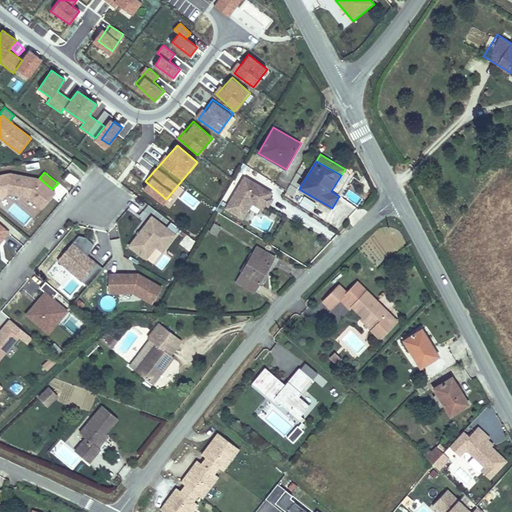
[(10,173),(0,174),(0,197),(2,200),(7,194),(28,198),(42,209),(56,192),(52,189),(39,178),(10,173)]
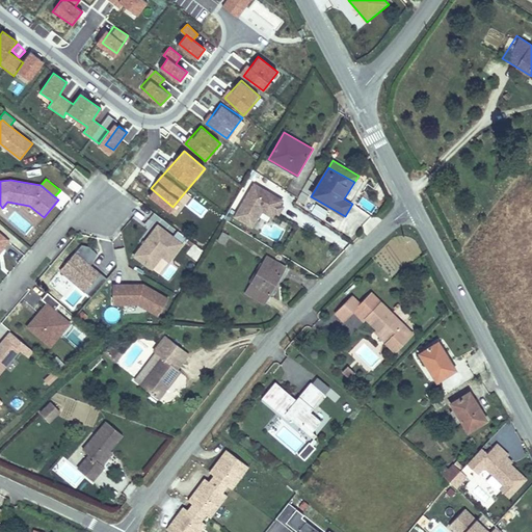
[(273,218),(275,214),(281,205),(284,201),(254,183),(234,217),(253,228),(262,211),(273,218)]
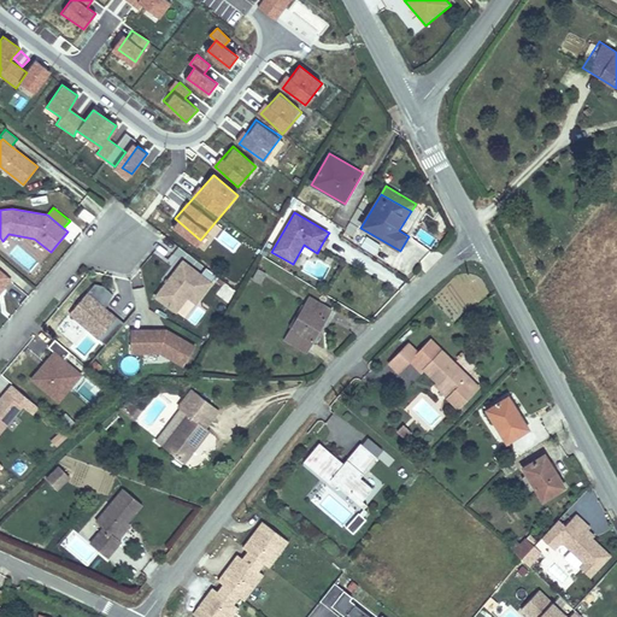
[(164,236),(157,248),(171,257),(178,246),(164,236)]
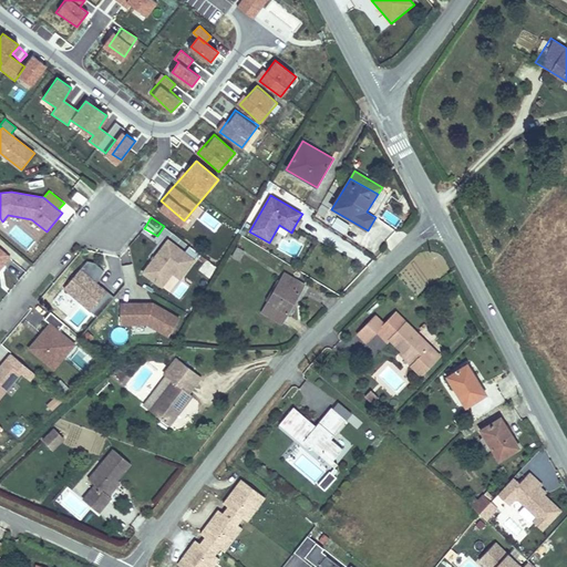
[(344,235),(350,225),(336,217),(330,226),(344,235)]
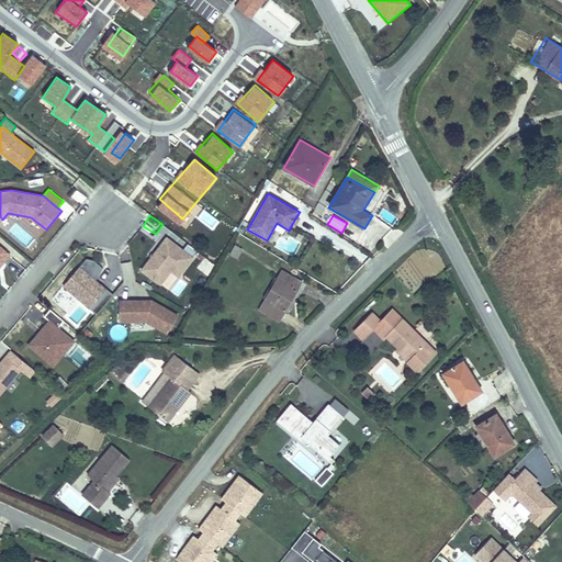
[(296,216),(291,226),(295,228),(301,218),(296,216)]
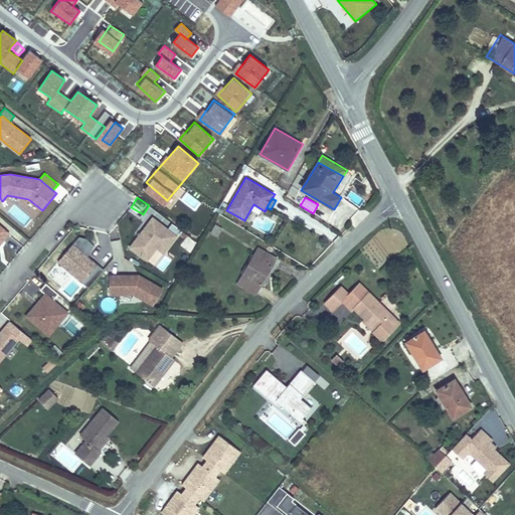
[(175,240),(152,221),(129,250),(146,264),(156,251),(162,256),(175,240)]
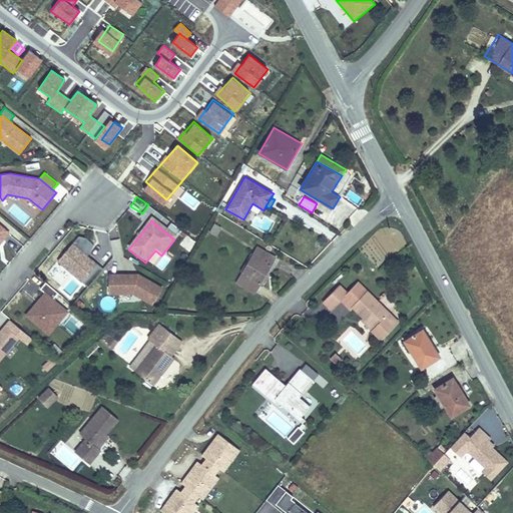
[(0,238),(1,237),(4,239),(9,233),(0,225),(0,238)]
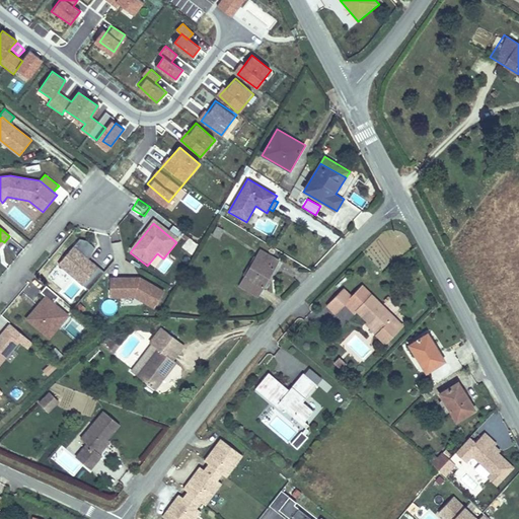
[(216,241),(220,232),(213,229),(209,237),(216,241)]
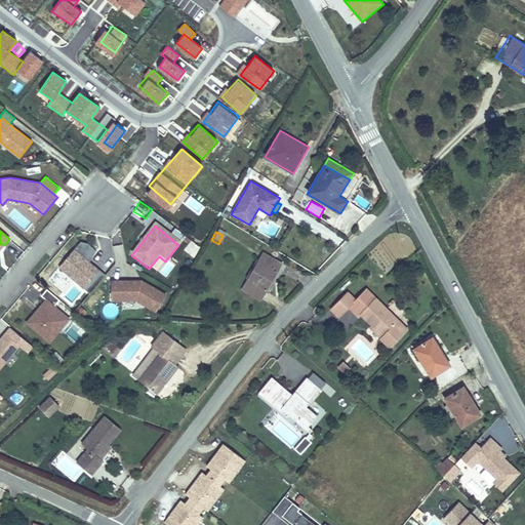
[(191,240),(183,251),(195,258),(202,247),(191,240)]
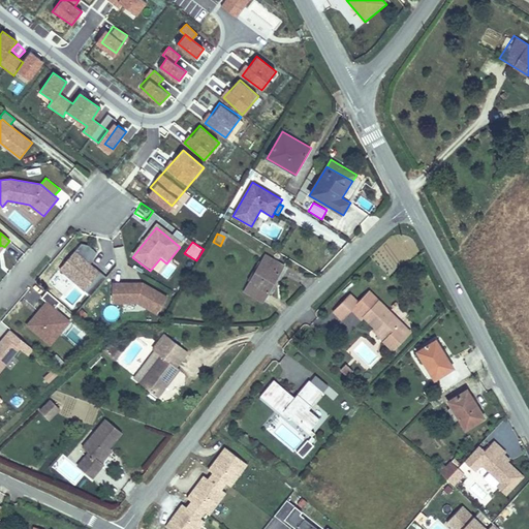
[(75,251),(60,270),(85,290),(100,273),(91,265),(97,252),(89,245),(82,244),(75,251)]
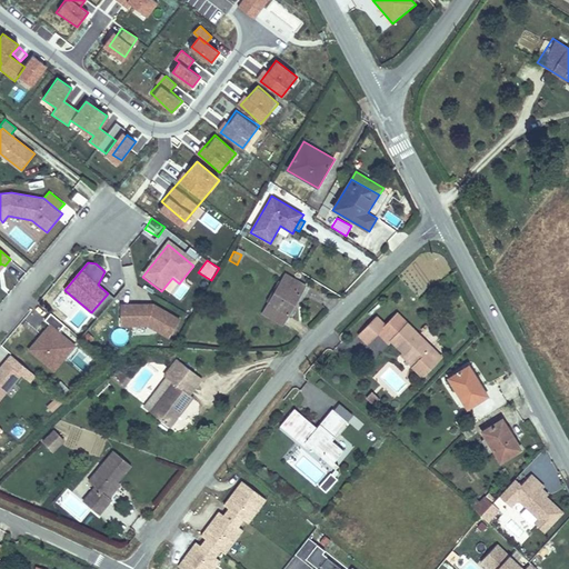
[(283,326),(307,285),(286,273),(262,315),(283,326)]
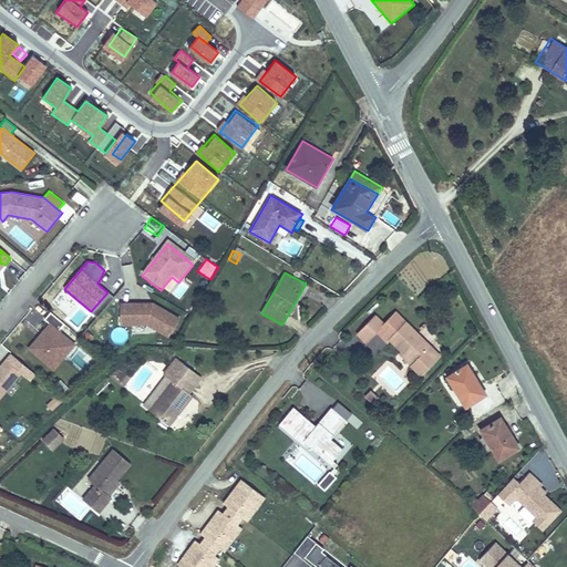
[(117,326),(145,326),(166,338),(177,320),(151,305),(117,306),(117,326)]
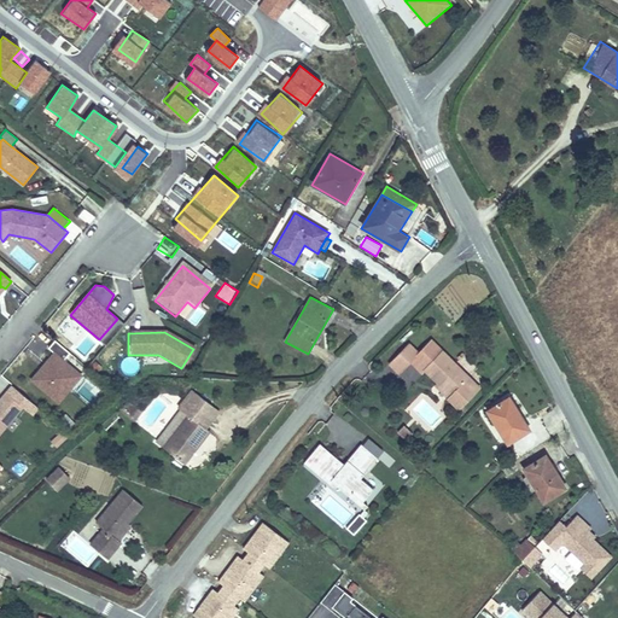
[(482,388),(432,339),(419,351),(409,343),(389,365),(400,374),(410,363),(423,375),(425,372),(437,384),(441,382),(455,395),(450,401),(460,409),(482,388)]
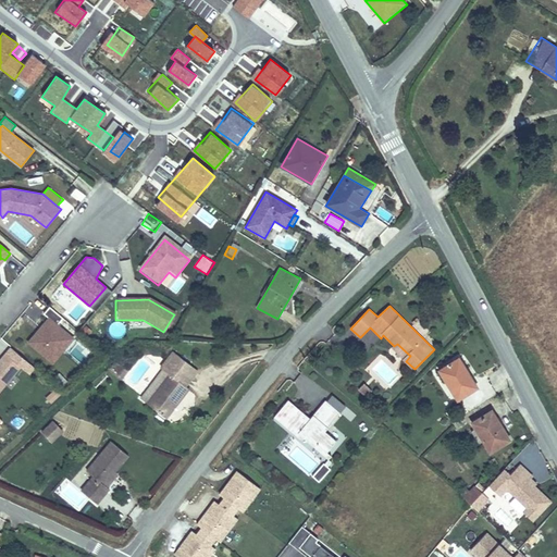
[(52,363),(64,350),(57,344),(66,332),(58,325),(63,319),(50,307),(44,314),(49,319),(28,343),(52,363)]
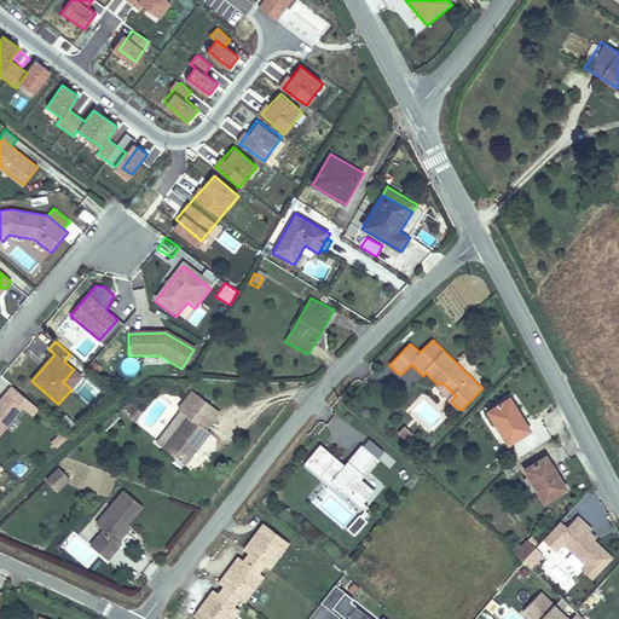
[(139,372),(137,358),(123,360),(126,374),(139,372)]
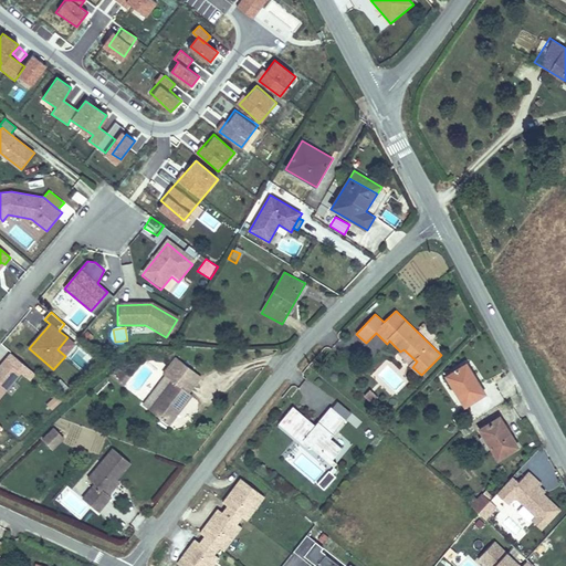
[(58,349),(65,356),(75,344),(67,337),(58,349)]
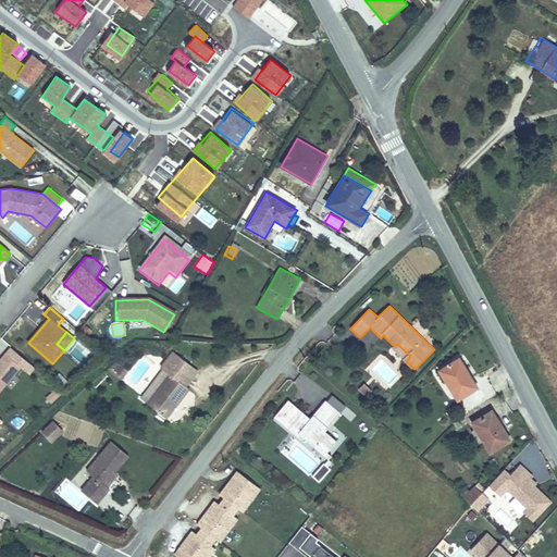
[(393,348),(406,361),(410,356),(397,344),(394,346),(393,348)]
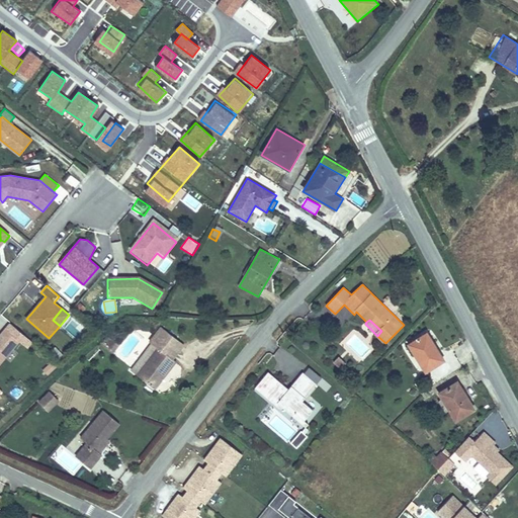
[(32,342),(10,323),(0,334),(0,364),(19,342),(27,349),(32,342)]
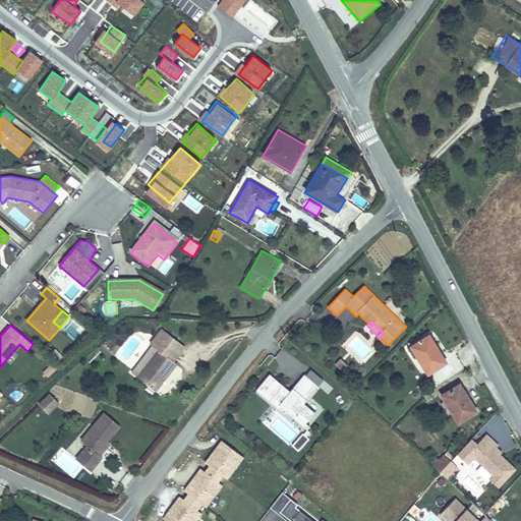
[(150,343),(153,345),(157,349),(136,375),(156,391),(177,364),(174,361),(185,347),(161,328),(150,343)]
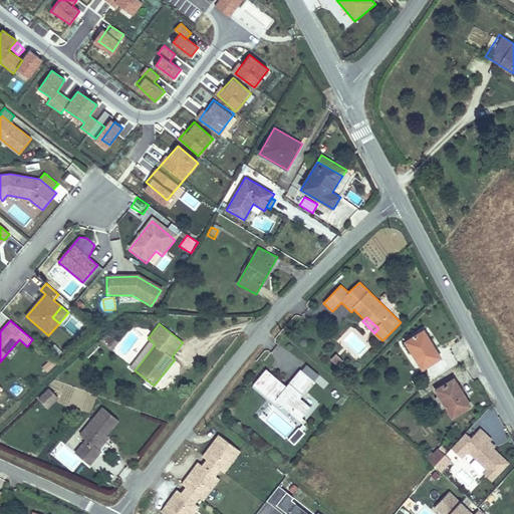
[(340,340),(358,357),(369,345),(351,328),(340,340)]
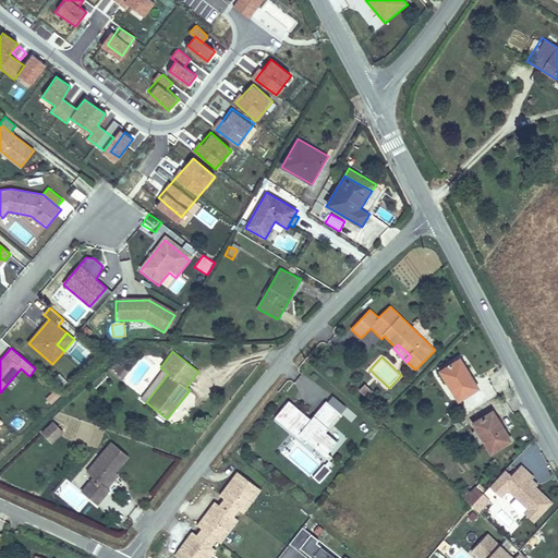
[(439,371),(459,402),(480,389),(461,358),(439,371)]
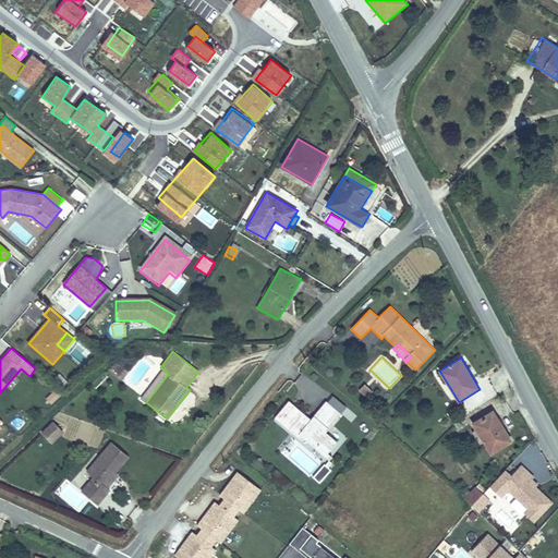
[(168,374),(164,370),(141,398),(146,402),(168,374)]
